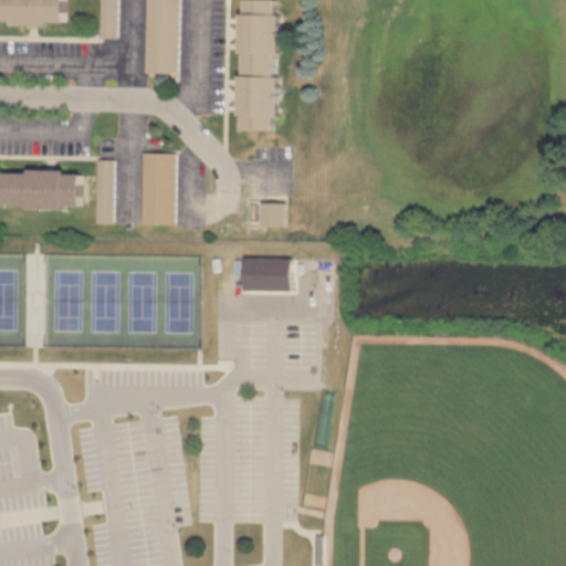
[(0,0),(0,22),(69,23),(69,0),(0,0)]
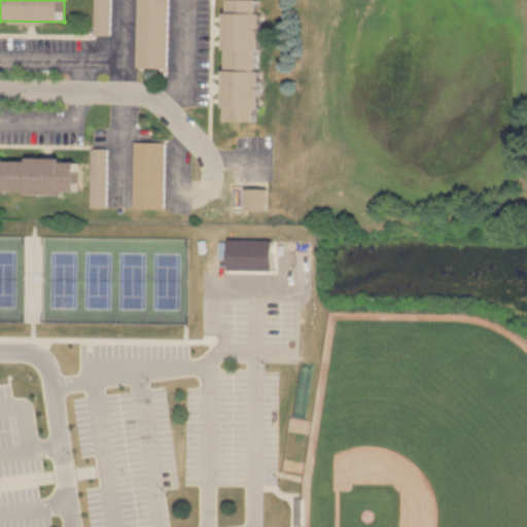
[(96,0),(96,35),(112,35),(112,0),(96,0)]
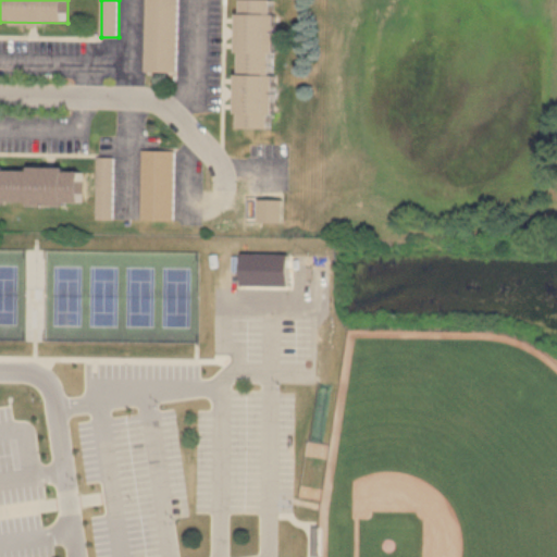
[(177,0),(146,0),(145,73),(177,74),(177,0)]
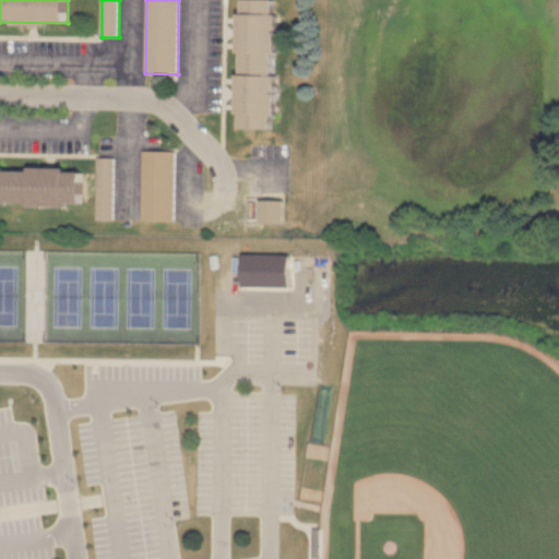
[(278,0),(241,0),(241,128),(278,128),(278,0)]
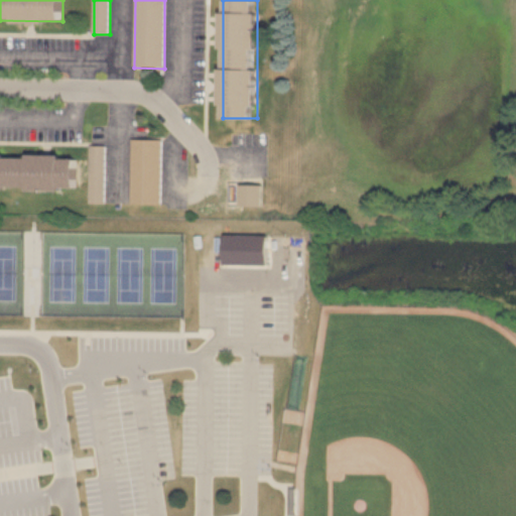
[(162,205),(162,139),(132,139),(132,205),(162,205)]
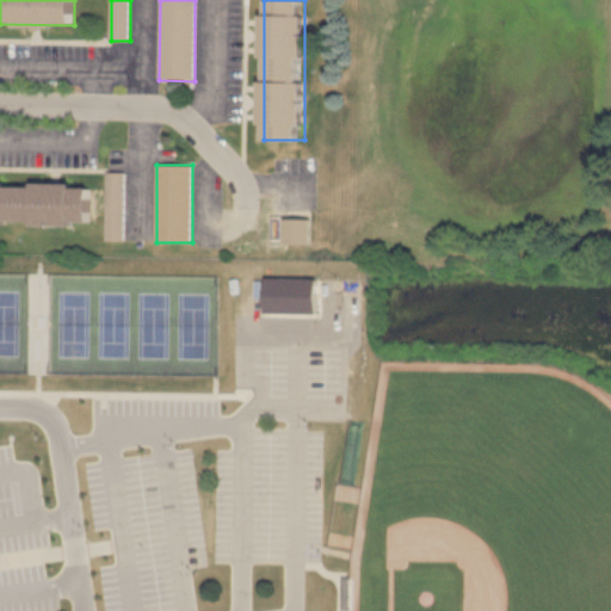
[(0,223),(92,226),(92,184),(0,183),(0,223)]
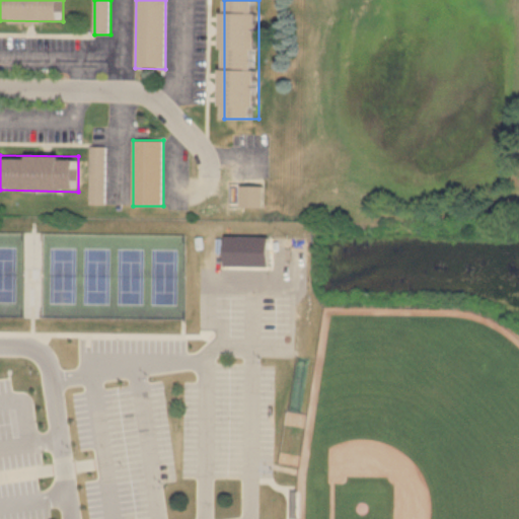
[(243,187),(243,198),(252,198),(252,187),(243,187)]
